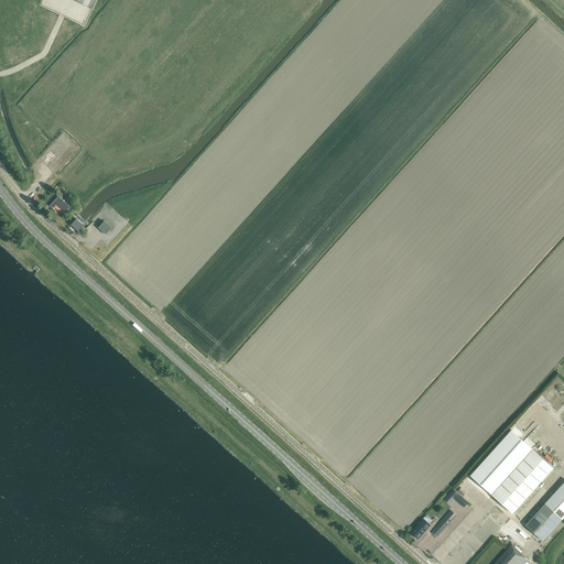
[(6,94),(12,91),(9,82),(3,84),(6,94)]
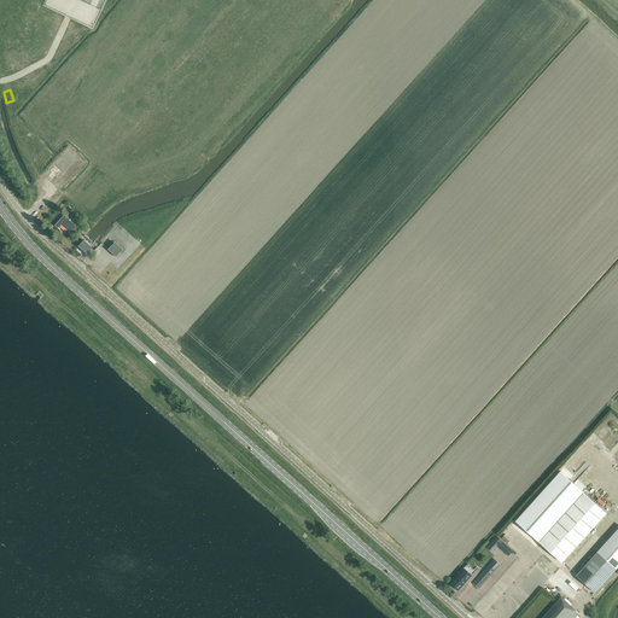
[(60,225),(70,233),(76,227),(64,215),(54,226),(58,228),(60,225)]
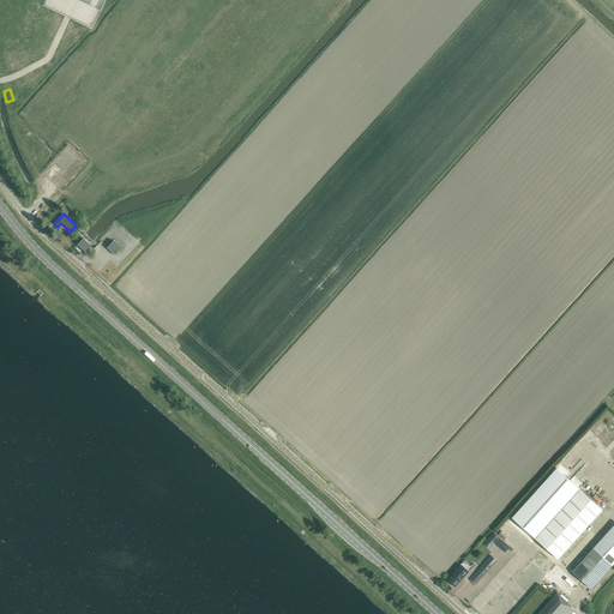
[(80,248),(85,252),(91,246),(88,242),(85,241),(83,239),(77,245),(80,248)]
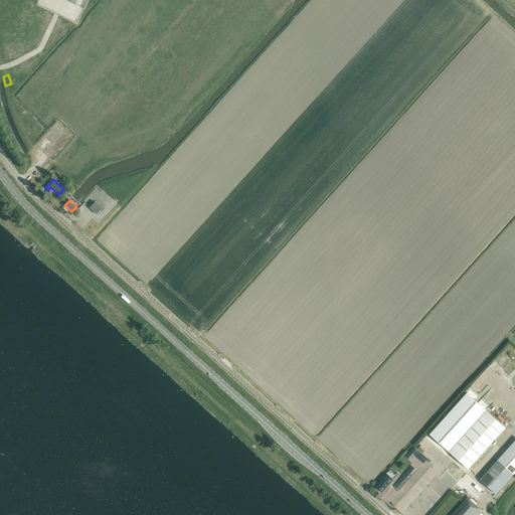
[(96,202),(90,208),(97,214),(102,208),(96,202)]
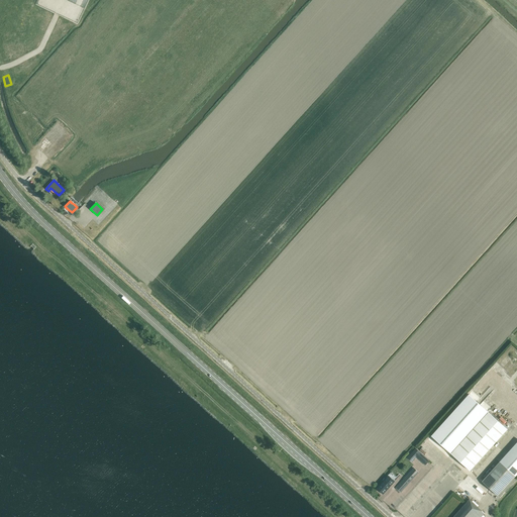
[(469,394),(431,436),(451,453),(471,471),(508,429),(489,412),(469,394)]
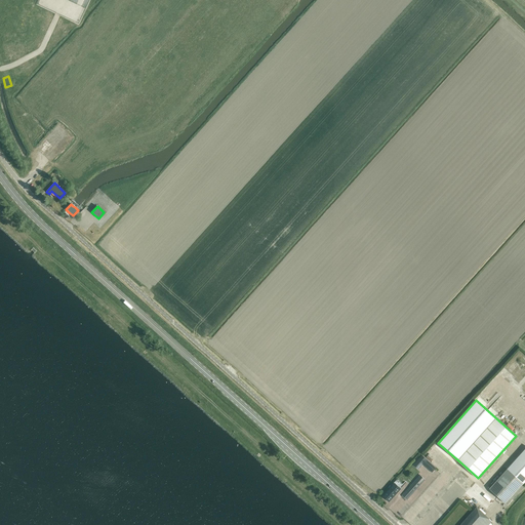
[(524,449),(508,469),(523,484),(524,482),(524,449)]
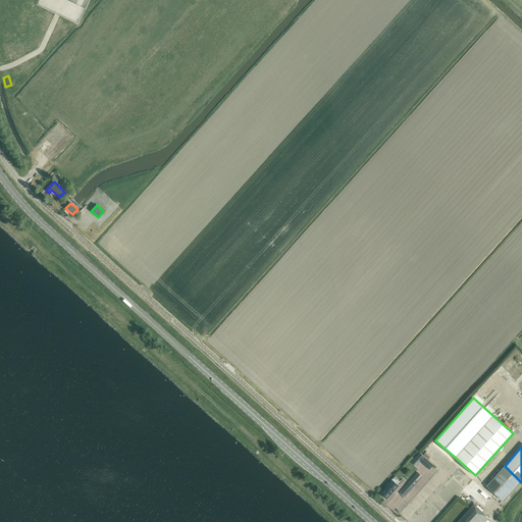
[(420,453),(413,461),(417,465),(420,462),(424,457),(420,453)]
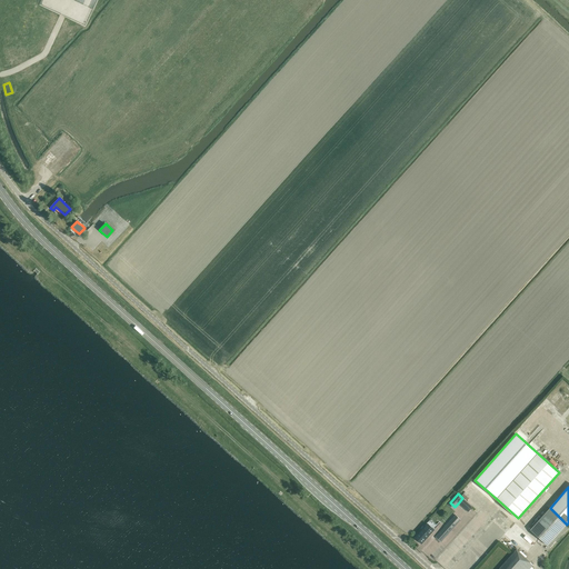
[(550,508),(530,530),(548,546),(567,525),(550,508)]
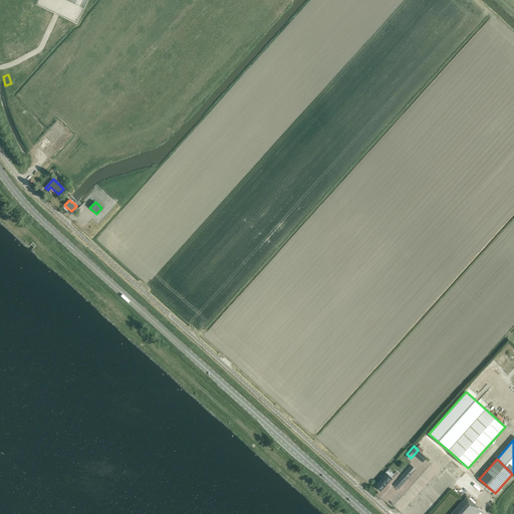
[(394,485),(399,489),(416,469),(412,465),(394,485)]
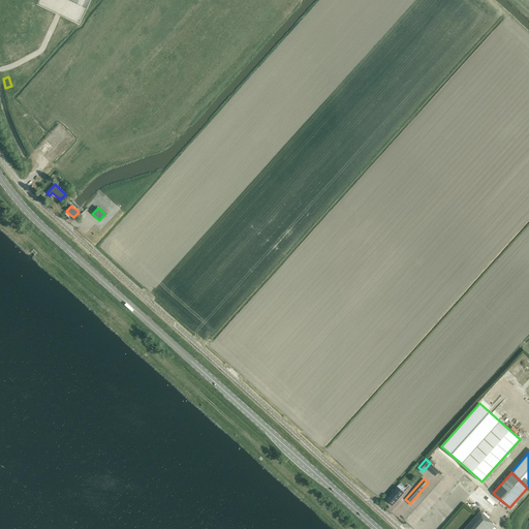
[(386,500),(392,505),(404,492),(398,487),(386,500)]
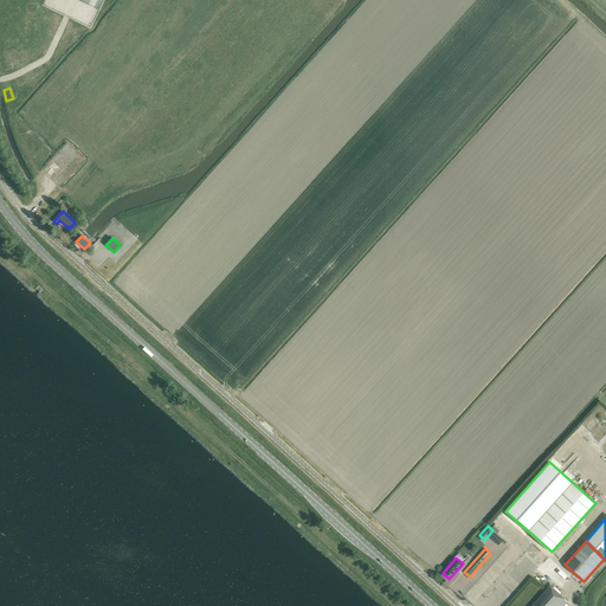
[(555,580),(532,605),(563,605),(573,595),(555,580)]
